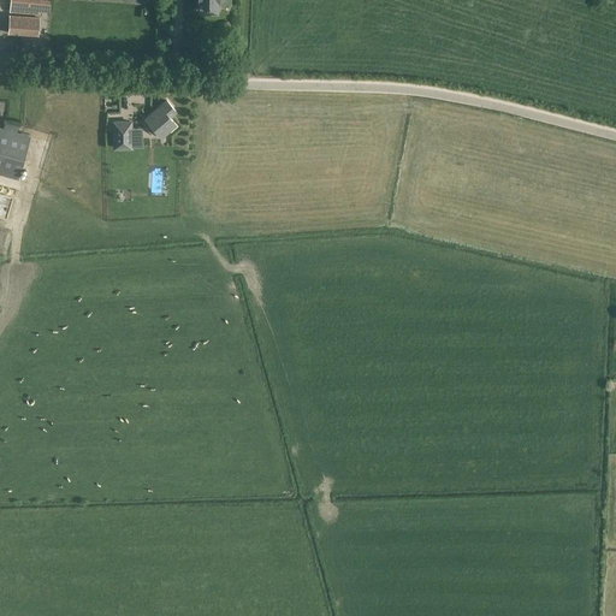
[(41,0),(11,0),(10,11),(40,15),(41,0)]
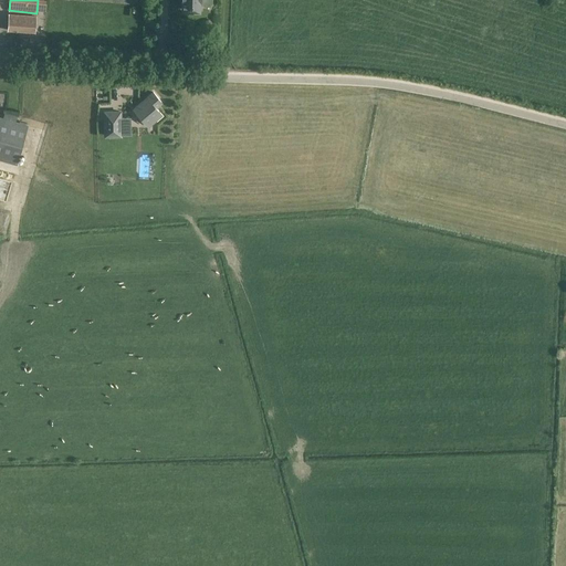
[(181,0),(181,9),(200,10),(200,0),(181,0)]
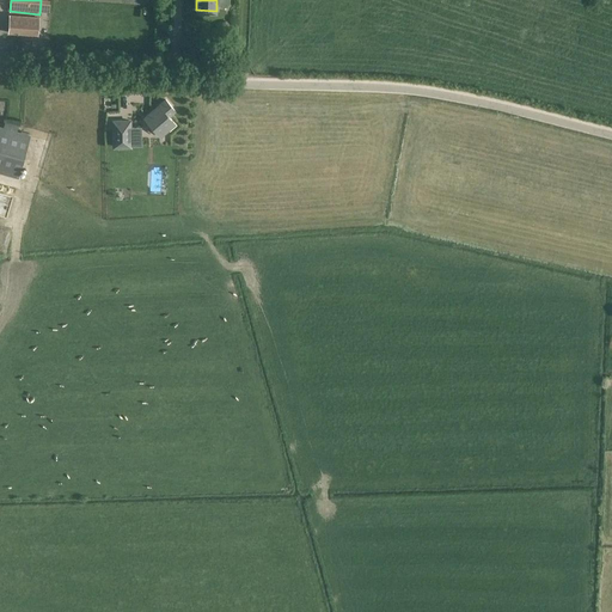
[(40,18),(10,16),(8,34),(38,35),(40,18)]
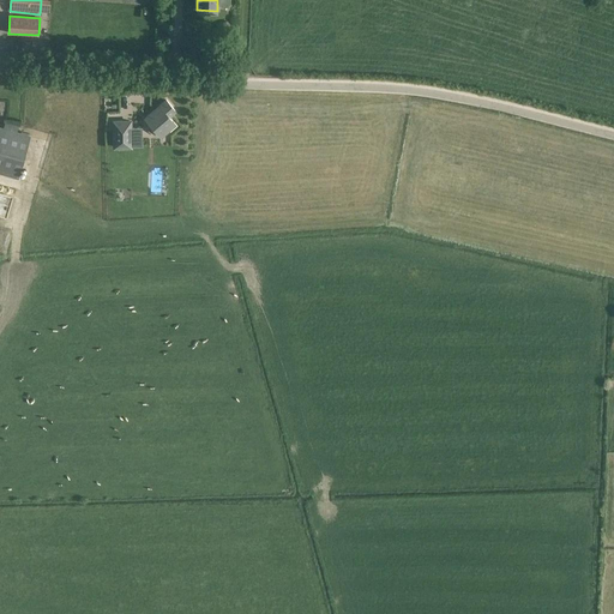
[(151,131),(154,132),(156,131),(161,137),(175,124),(169,116),(175,110),(167,101),(166,100),(145,119),(149,122),(146,125),(148,127),(151,131)]
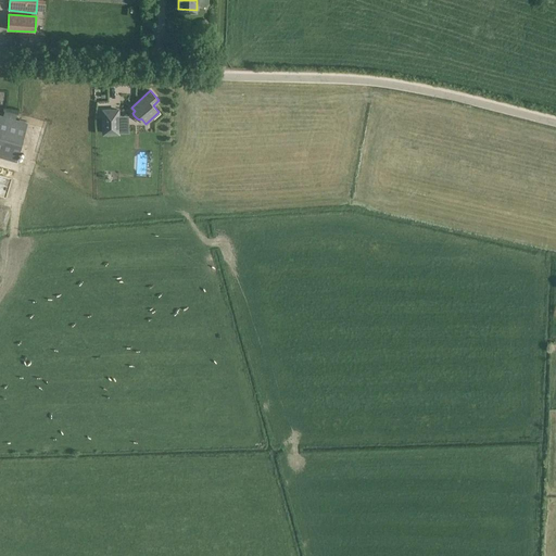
[(119,135),(119,109),(102,109),(102,135),(119,135)]
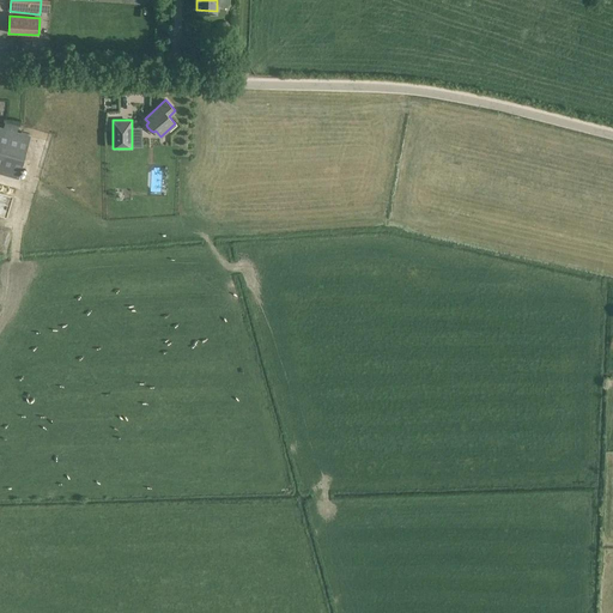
[(30,137),(0,127),(0,174),(18,178),(30,137)]
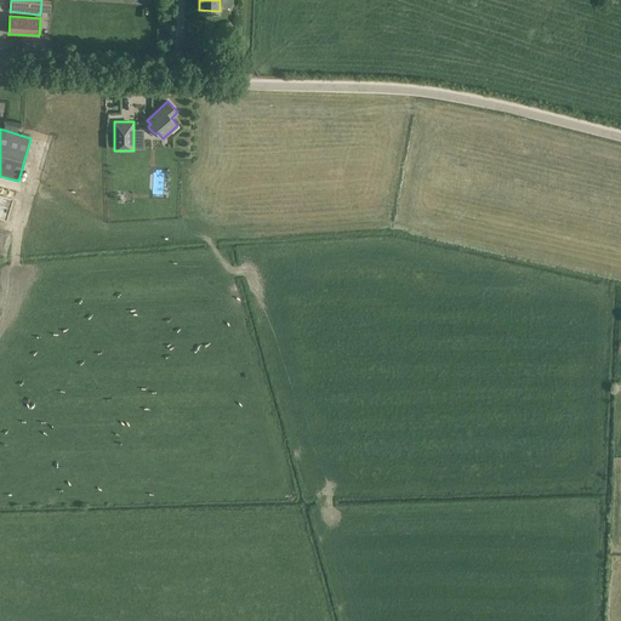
All buildings are outlined.
